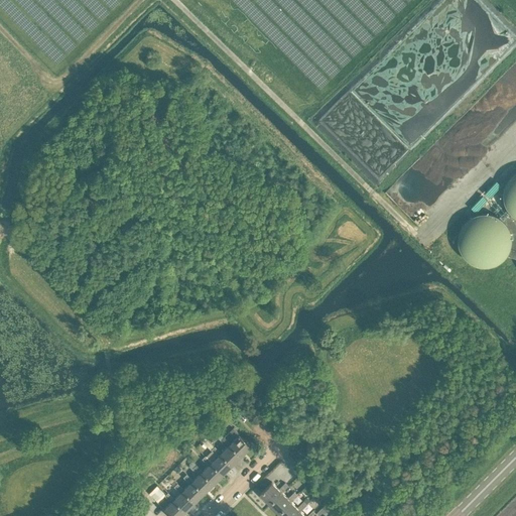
[(506,208),(509,212),(512,216),(515,218),(515,170),(512,173),(509,177),(506,181),(504,186),(503,190),(502,196),(503,200),(504,204),(506,208)]
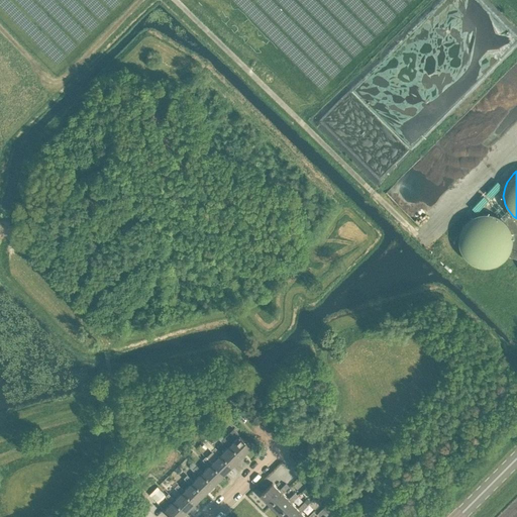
[(490,198),(502,186),(497,182),(486,194),(490,198)]
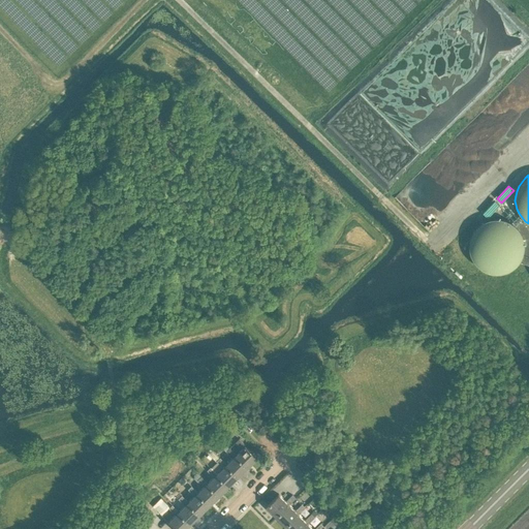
[(488,218),(499,205),(494,200),(483,214),(488,218)]
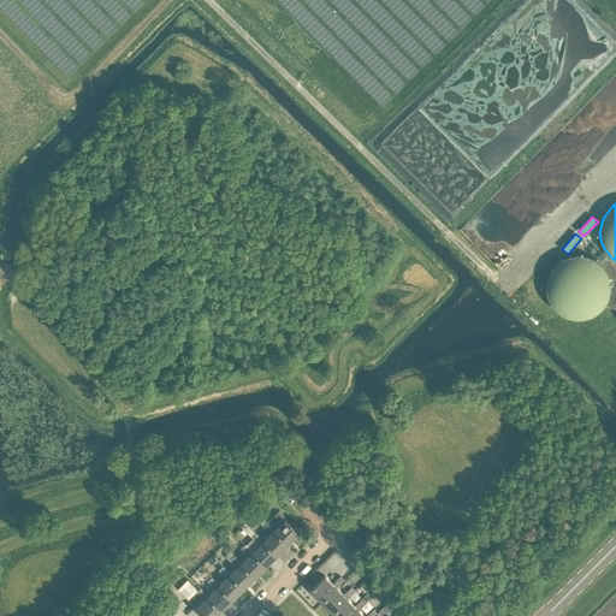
[(615,260),(611,258),(608,253),(598,261),(604,266),(606,271),(609,277),(610,282),(610,288),(609,294),(608,298),(604,303),(615,307),(615,260)]
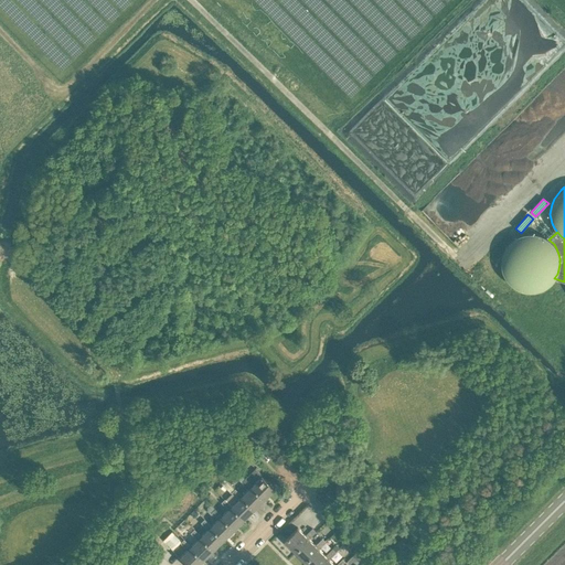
[(551,283),(554,278),(557,274),(558,269),(560,264),(560,258),(558,254),(556,248),(554,244),(548,240),(545,237),(541,235),(536,233),(531,233),(525,233),(520,234),(515,236),(511,240),(507,244),(503,248),(502,254),(501,258),(500,264),(501,269),(503,275),(507,279),(510,284),(514,287),(520,290),(525,291),(531,291),(536,291),(542,289),(546,287),(551,283)]
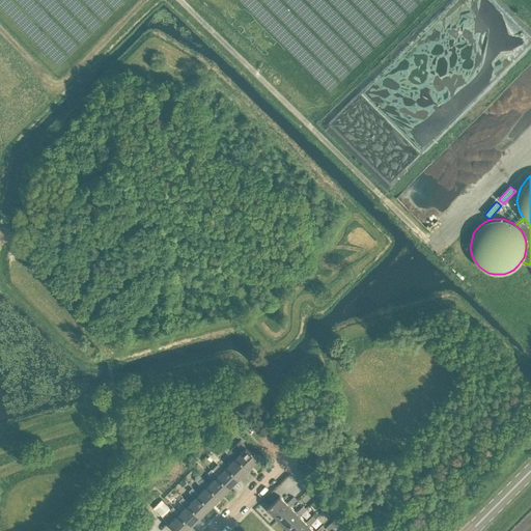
[(248,469),(258,459),(246,447),(247,446),(241,440),(236,443),(243,450),(238,455),(236,456),(248,469)]
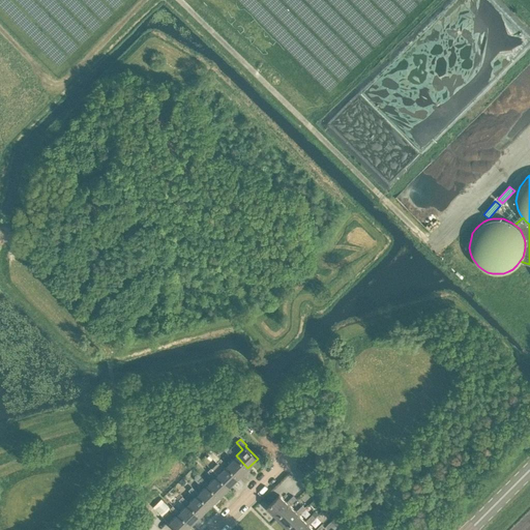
[(238,477),(247,468),(236,455),(237,454),(231,448),(227,452),(233,459),(227,464),(226,465),(238,477)]
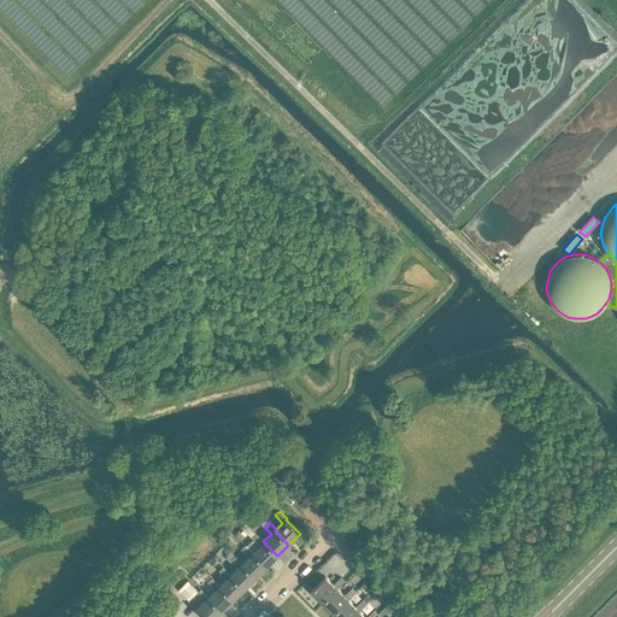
[(246,523),(242,527),(251,535),(254,532),(246,523)]
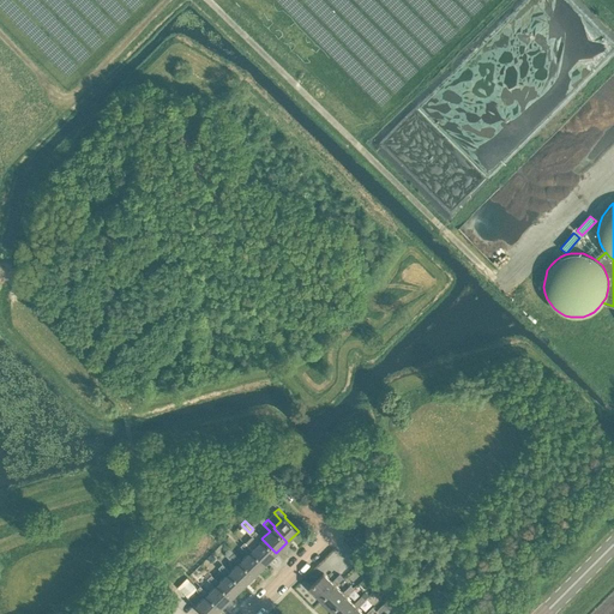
[(265,564),(276,553),(262,539),(263,537),(256,530),(252,534),(259,542),(252,549),(251,551),(265,564)]
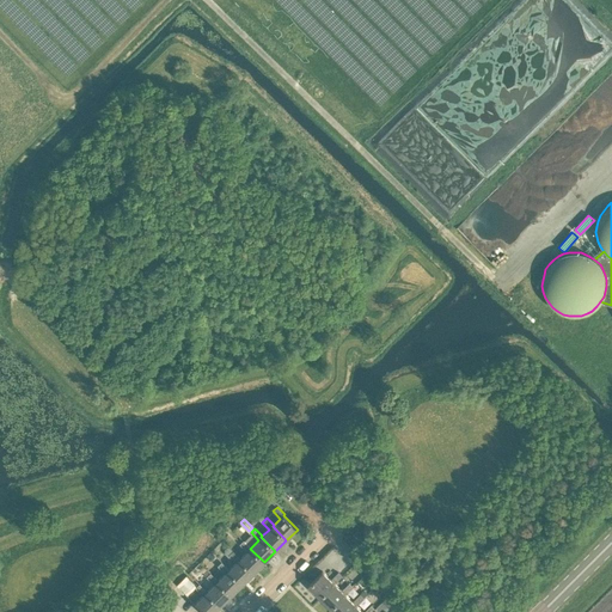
[(254,573),(264,562),(250,549),(251,548),(244,539),(240,544),(248,551),(240,558),(239,560),(254,573)]
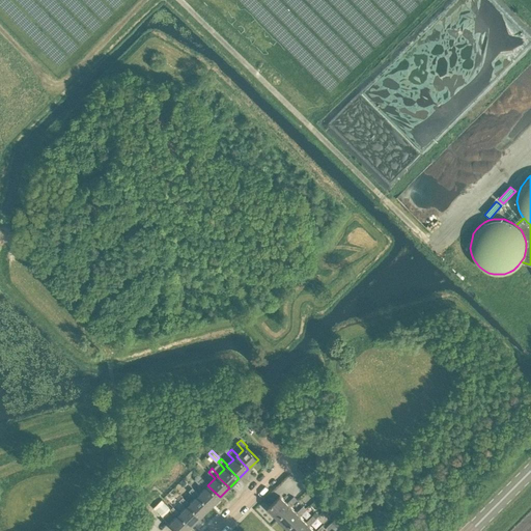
[(210,507),(220,497),(207,485),(208,484),(202,478),(198,481),(204,487),(199,494),(198,495),(210,507)]
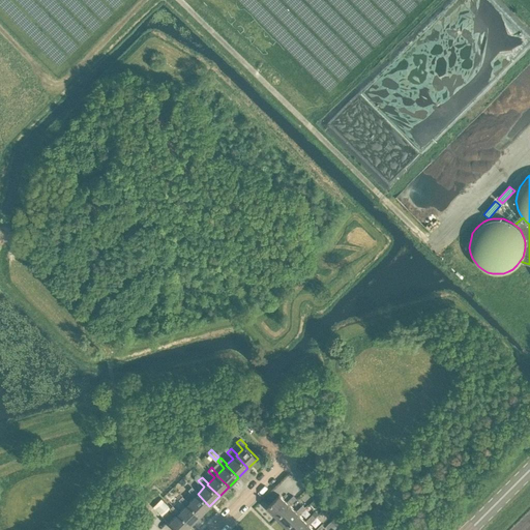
[(200,516),(209,506),(198,494),(199,493),(192,487),(188,490),(195,496),(188,502),(187,503),(200,516)]
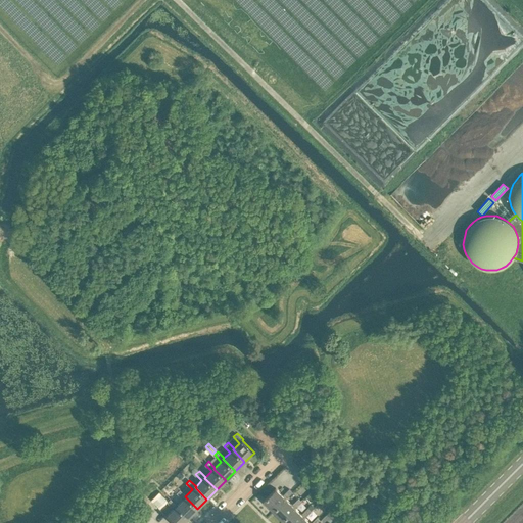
[(264,500),(274,510),(285,497),(286,498),(292,492),(289,488),(283,494),(276,488),(264,500)]
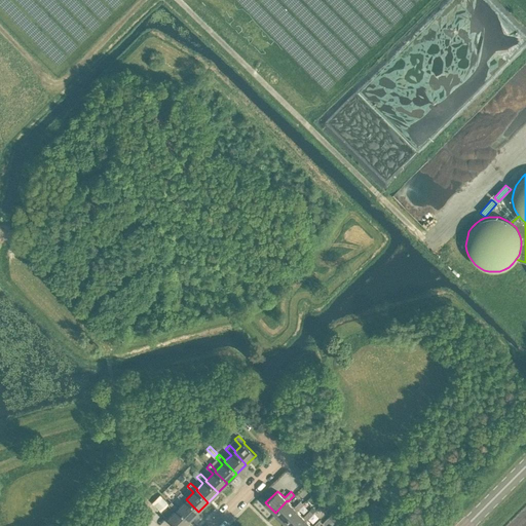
[(189,521),(198,512),(186,499),(187,498),(181,492),(177,495),(184,502),(178,508),(177,509),(189,521)]
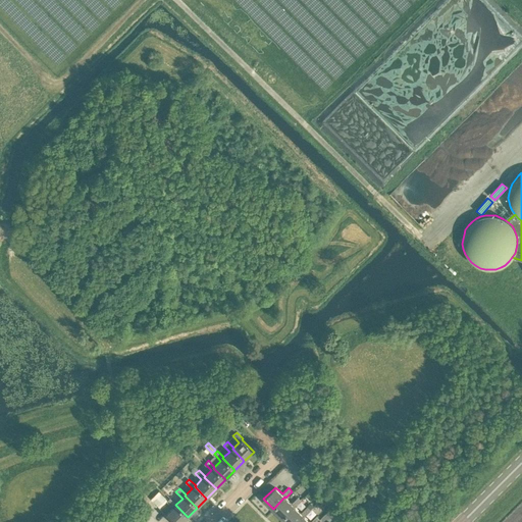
[(159,508),(167,499),(159,490),(151,500),(159,508)]
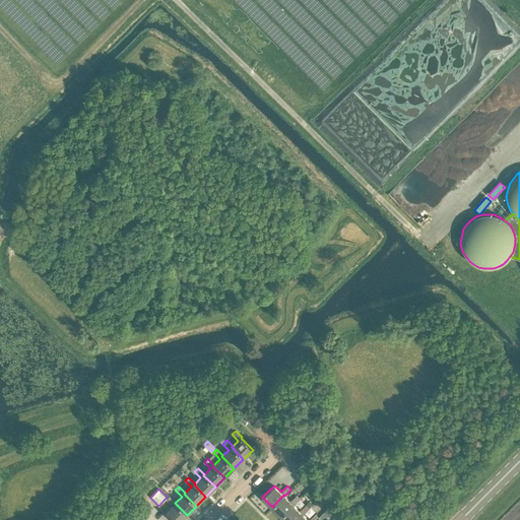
[(290,502),(284,496),(283,495),(272,507),(281,516),(293,504),(294,505),(300,499),(297,495),(290,502)]
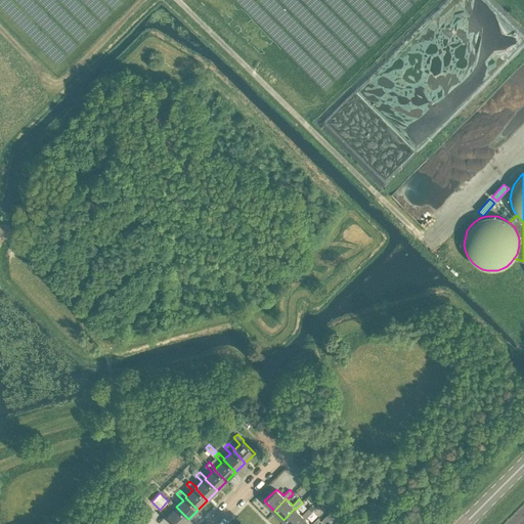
[(174,523),(182,523),(188,519),(176,507),(177,506),(171,499),(167,503),(173,510),(167,516),(174,523)]
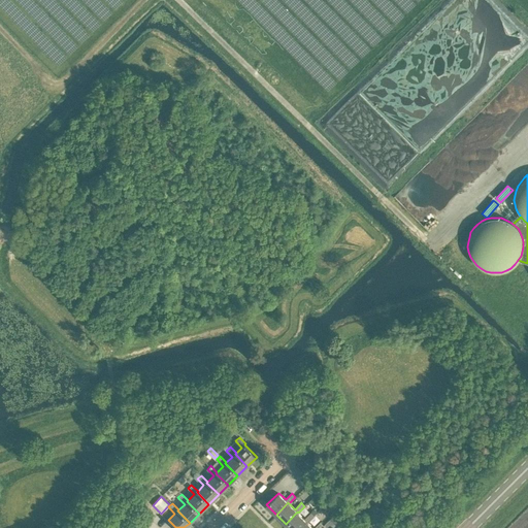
[(304,519),(298,513),(297,512),(286,524),(289,527),(299,527),(307,521),(308,522),(315,516),(310,513),(304,519)]
